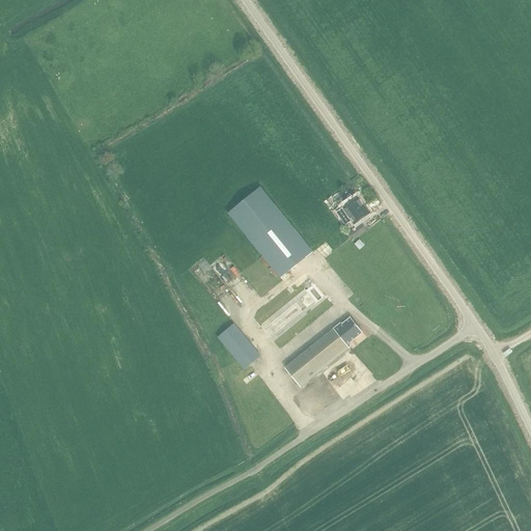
[(312,252),(260,187),(228,214),(280,278),(312,252)]
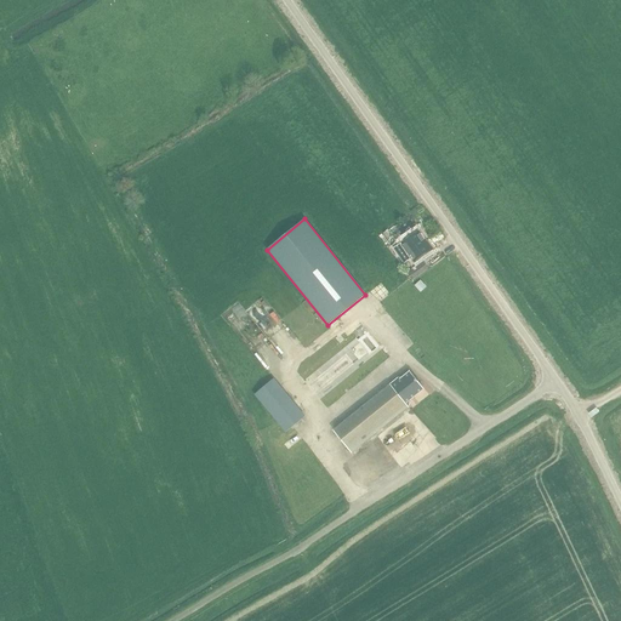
[(400,243),(400,244),(394,249),(402,260),(409,255),(409,256),(414,252),(420,258),(432,250),(425,240),(419,231),(400,243)]
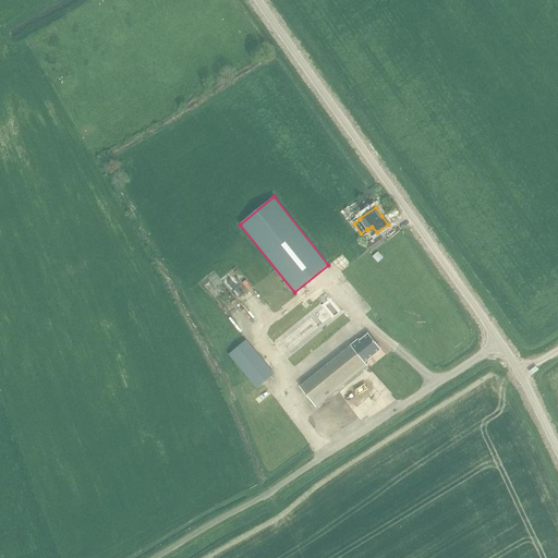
[(366,245),(370,251),(384,241),(380,235),(366,245)]
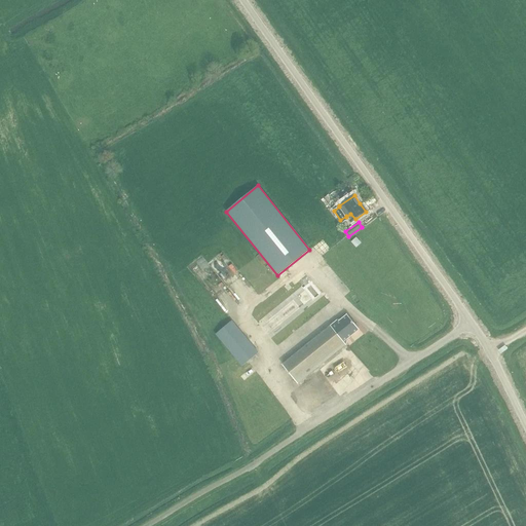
[(357,237),(351,241),(357,248),(362,242),(357,237)]
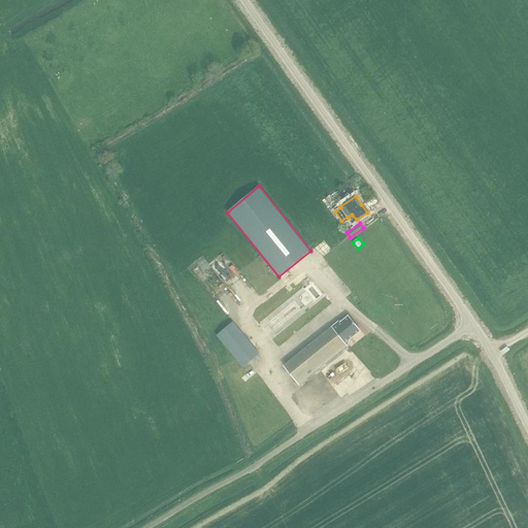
[(233,274),(237,272),(232,262),(229,264),(233,274)]
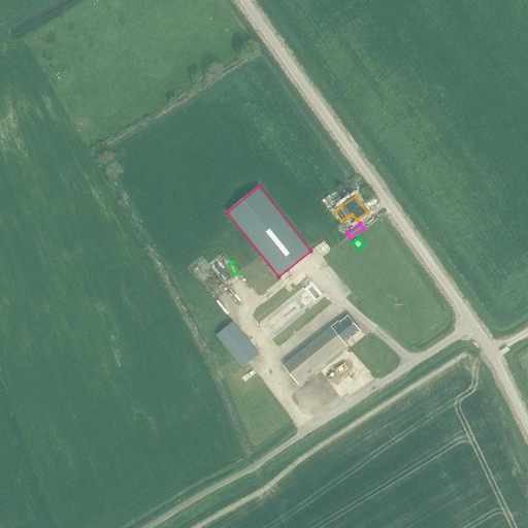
[(308,273),(254,317),(273,341),(329,298),(308,273)]
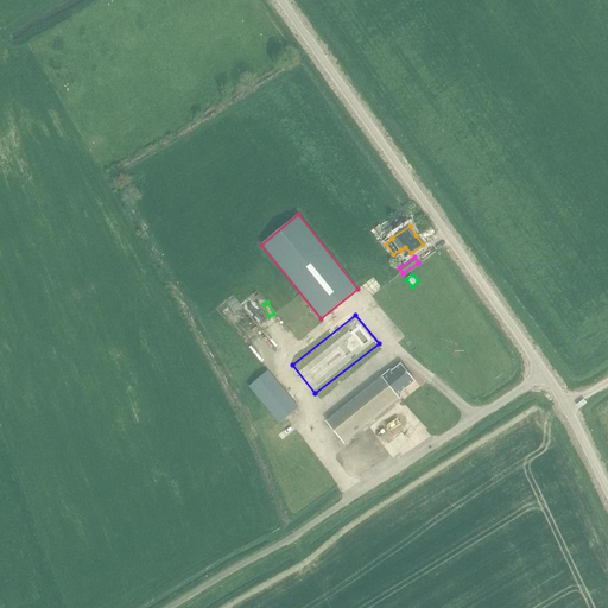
[(390,371),(382,377),(397,396),(415,380),(401,363),(391,372),(390,371)]
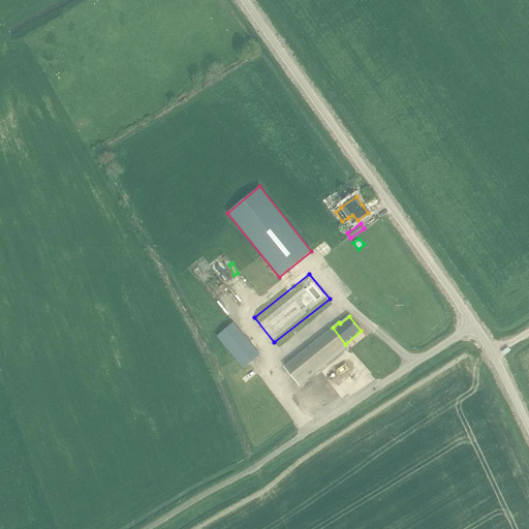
[(243,368),(259,354),(232,322),(217,336),(243,368)]
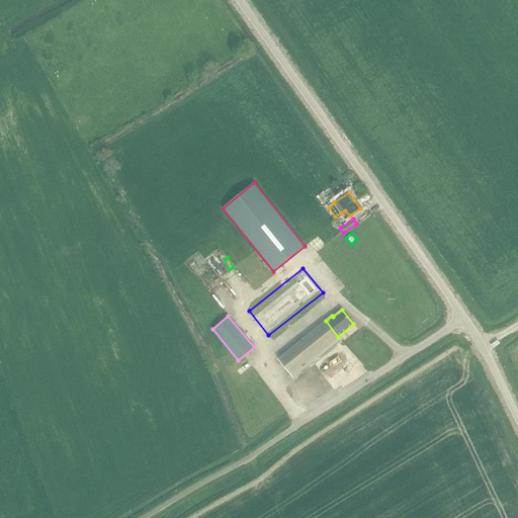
[(322,324),(278,359),(292,377),(340,340),(338,337),(326,321),(322,324)]
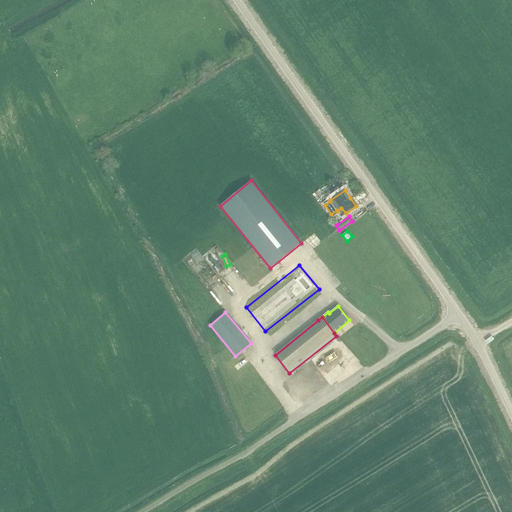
[(229,352),(223,356),(226,361),(233,356),(229,352)]
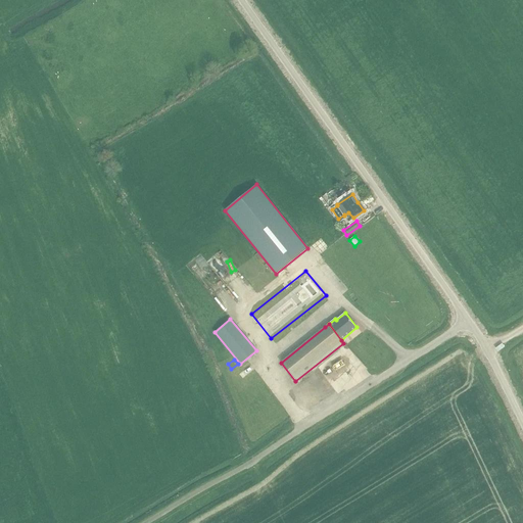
[(262,397),(259,400),(270,407),(272,403),(262,397)]
